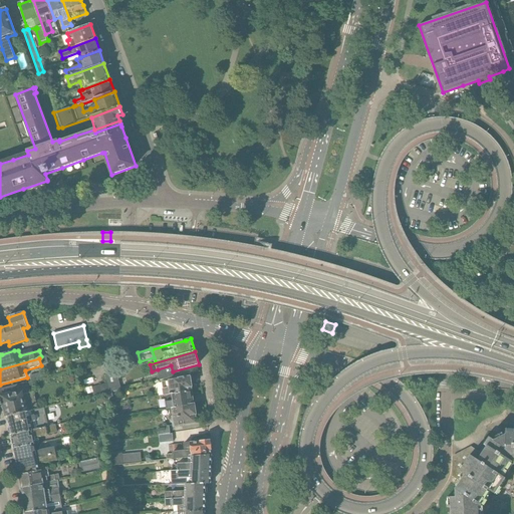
[(44,378),(42,372),(29,375),(31,381),(44,378)]
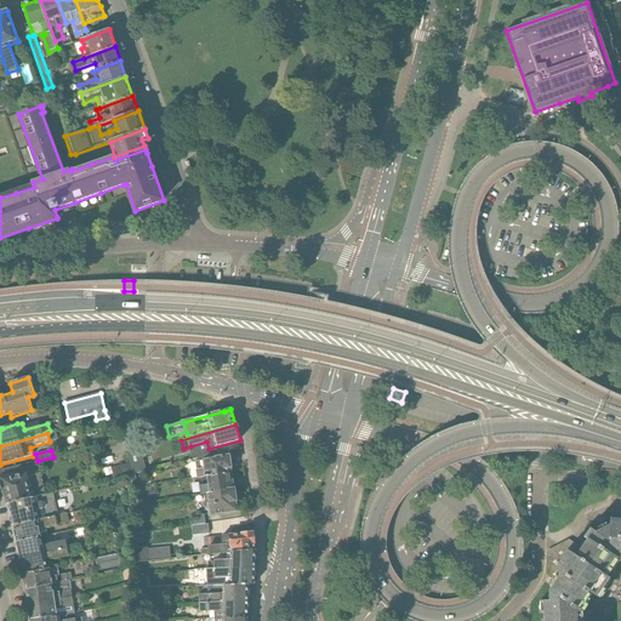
[(136,473),(146,471),(141,450),(127,454),(131,465),(132,473),(136,473)]
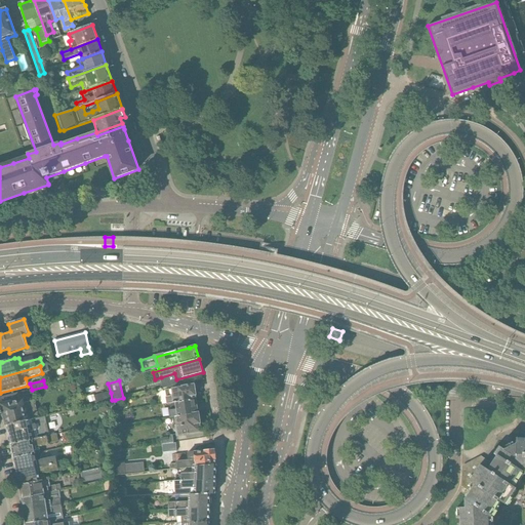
[(170,404),(196,400),(195,396),(196,396),(194,386),(171,389),(171,390),(165,391),(167,405),(170,404)]
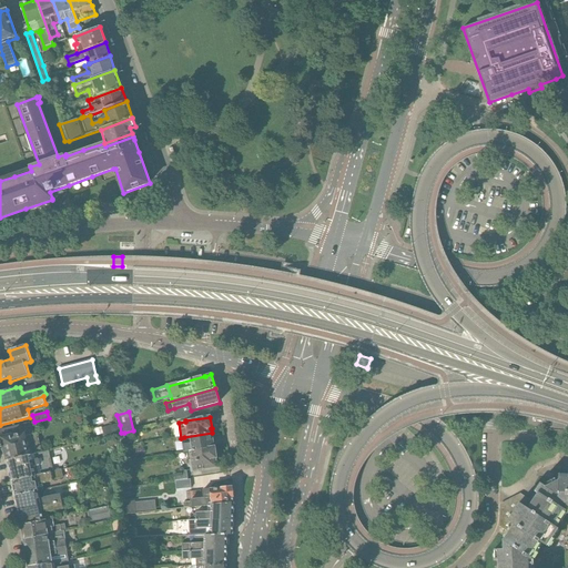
[(38,434),(33,434),(30,423),(0,430),(8,462),(37,454),(42,453),(38,434)]
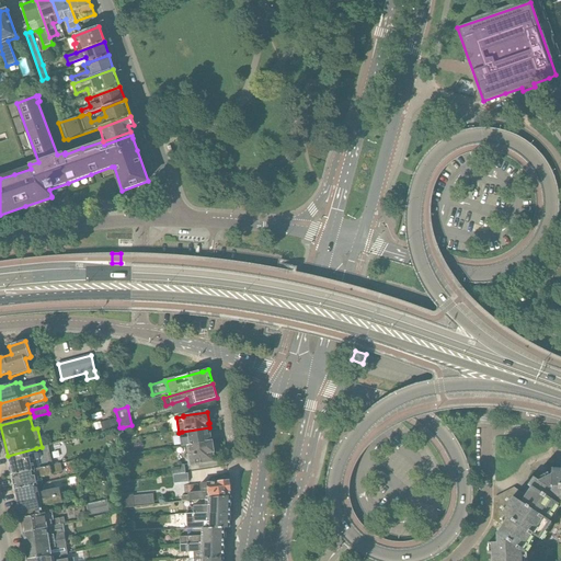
[(182,446),(213,442),(212,441),(209,427),(182,432),(183,438),(181,439),(182,446)]
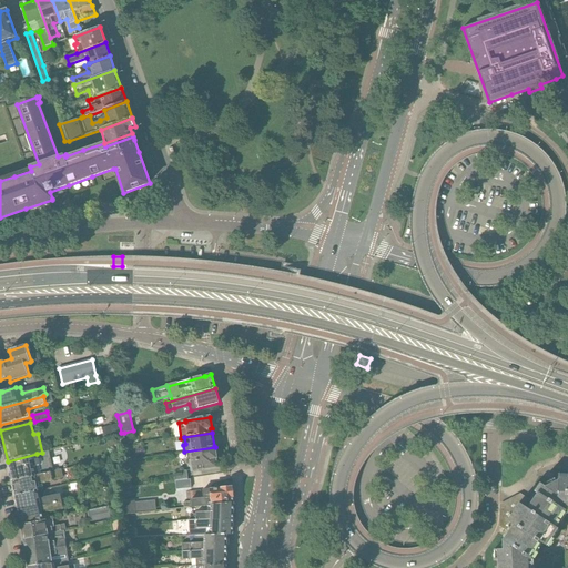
[(215,447),(184,452),(184,453),(190,452),(191,460),(190,460),(191,472),(217,467),(215,459),(216,459),(215,447)]
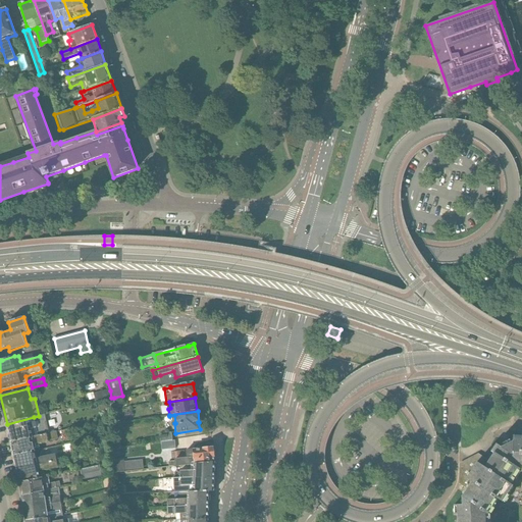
[(11,442),(38,435),(37,428),(36,422),(34,417),(7,424),(11,442)]
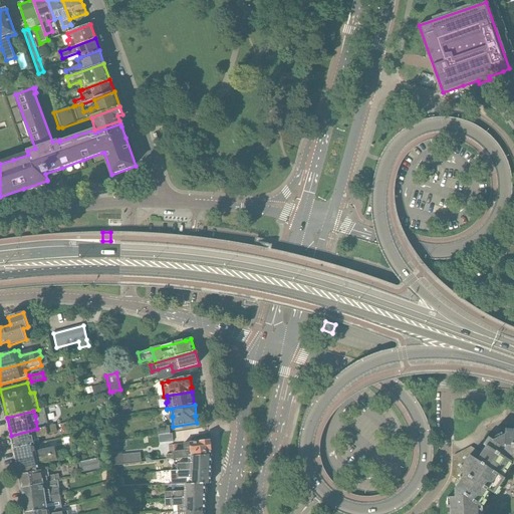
[(14,450),(39,444),(38,437),(57,433),(56,425),(37,429),(11,436),(14,450)]
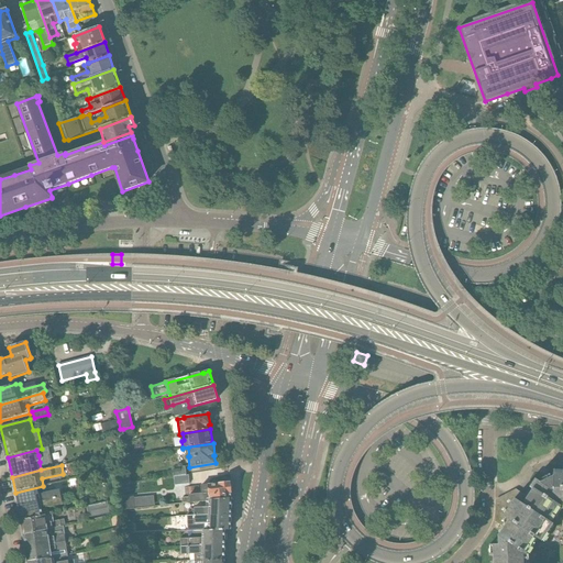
[(186,475),(187,475),(185,466),(172,468),(173,472),(170,472),(170,477),(174,476),(186,475)]
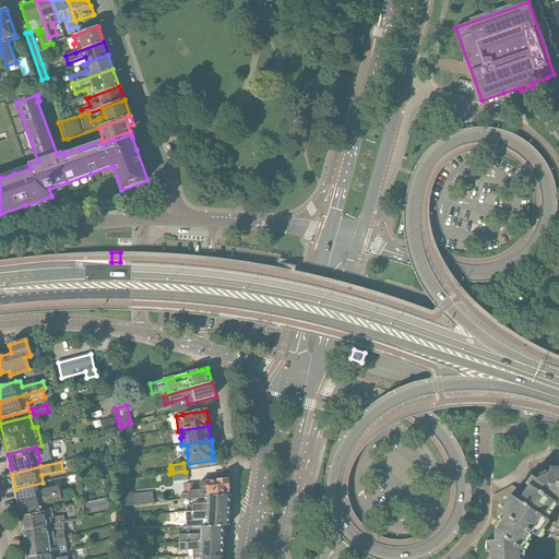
[(524,548),(533,534),(538,537),(550,520),(547,518),(558,502),(558,466),(550,466),(549,473),(539,477),(538,475),(534,477),(532,475),(526,484),(528,486),(520,500),(511,495),(500,512),(506,516),(495,532),(496,540),(487,542),(487,551),(490,551),(490,558),(522,558),(523,550),(524,548)]
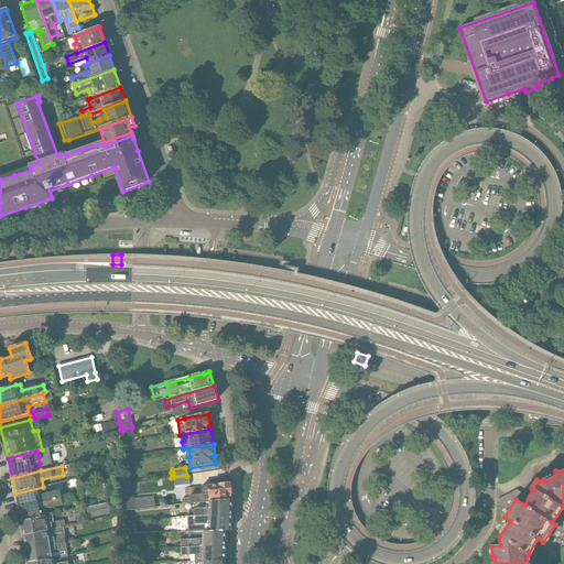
[(186,476),(174,477),(175,487),(190,485),(190,476),(186,476)]
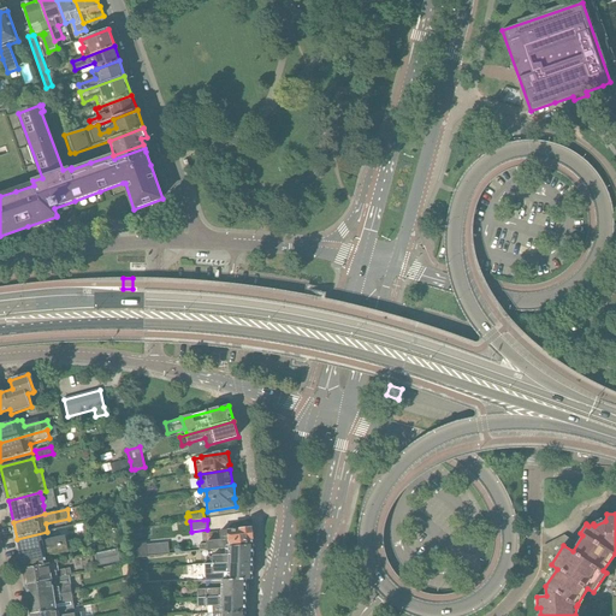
[(229,549),(254,545),(253,528),(252,528),(249,526),(248,526),(246,525),(244,526),(242,527),(241,528),(227,531),(220,531),(220,540),(207,542),(207,544),(199,545),(200,551),(207,550),(207,551),(229,549)]
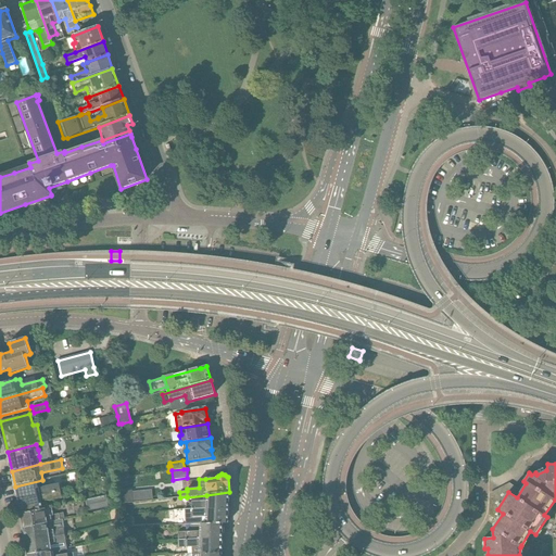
[(19,500),(61,491),(59,483),(45,487),(42,480),(15,487),(19,500)]
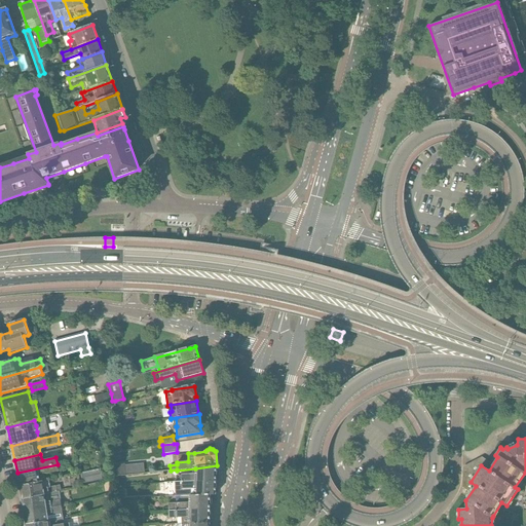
[(20,486),(46,481),(45,474),(59,471),(58,464),(17,473),(20,486)]
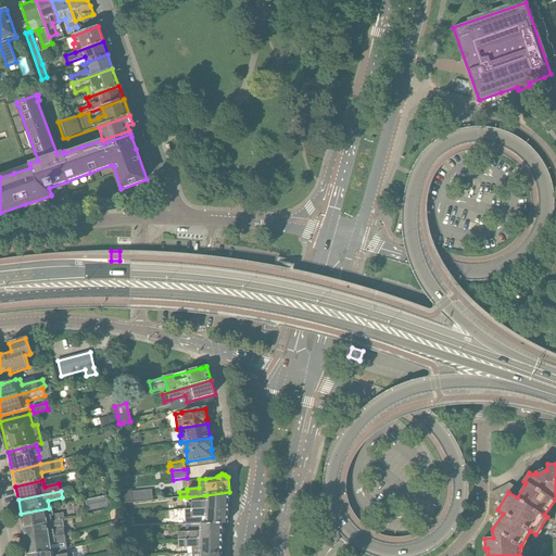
[(118,504),(134,503),(133,491),(118,492),(118,504)]
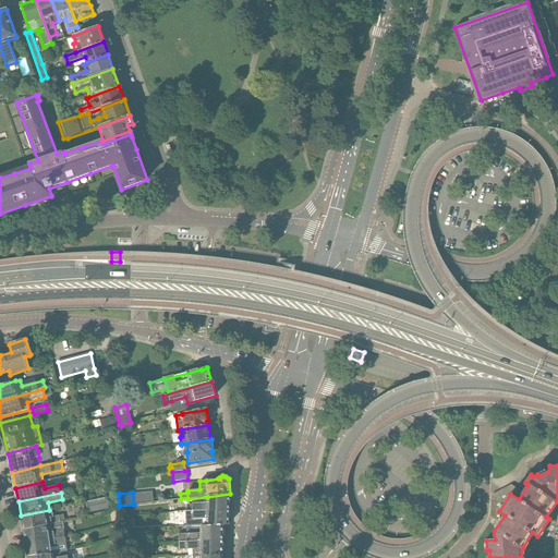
[(185,511),(229,511),(230,494),(207,497),(207,502),(193,504),(187,504),(185,504),(185,511)]
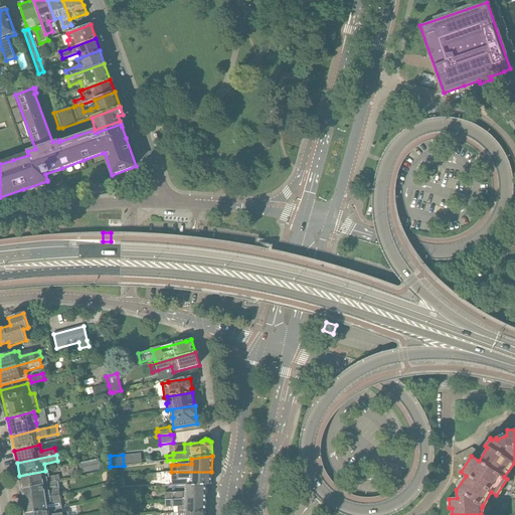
[(80,475),(97,472),(95,463),(78,466),(80,475)]
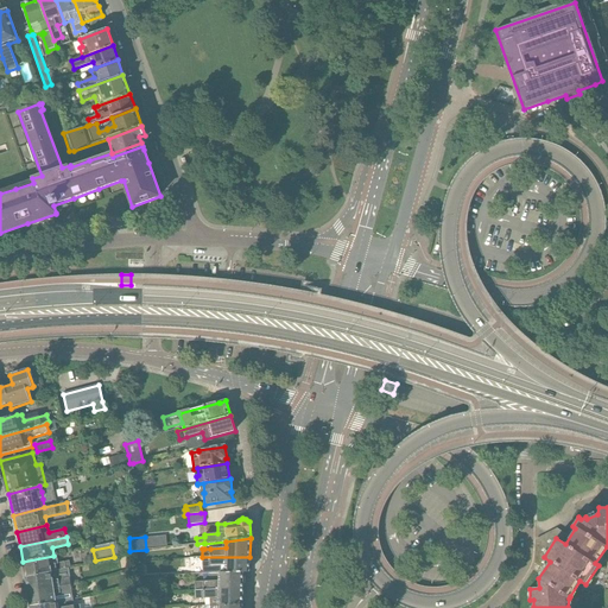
[(26,578),(52,572),(57,571),(57,570),(71,568),(70,561),(58,563),(56,555),(54,556),(23,562),(26,578)]
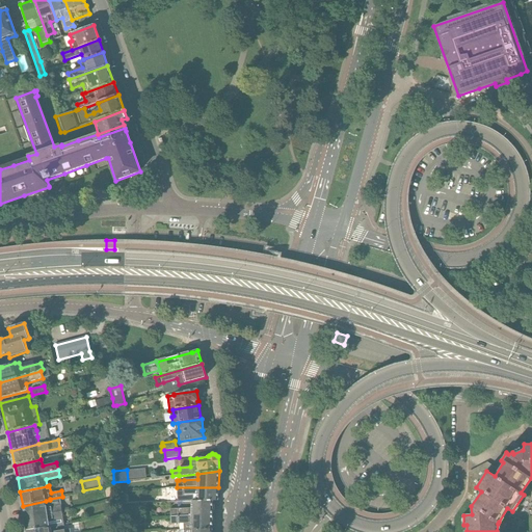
[(189,501),(213,501),(218,501),(218,487),(177,487),(170,488),(171,495),(178,495),(189,495),(189,501)]
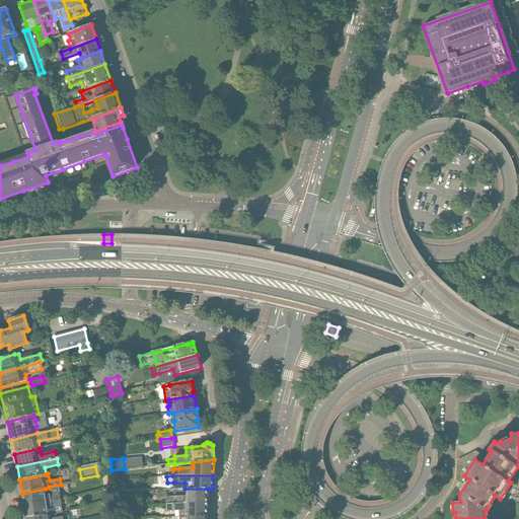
[(24,505),(61,499),(68,498),(67,492),(50,494),(51,496),(46,496),(45,489),(22,494),(24,505)]
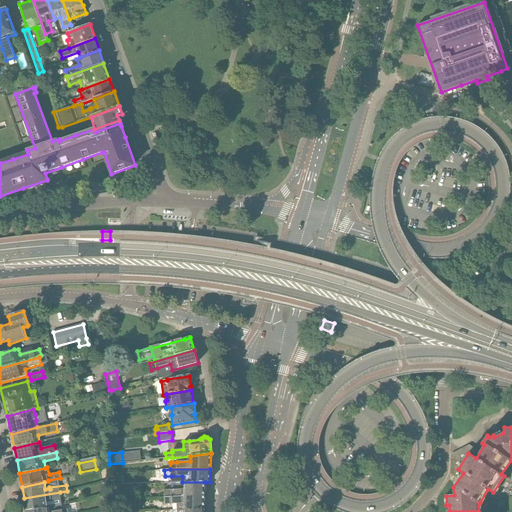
[(164,497),(205,495),(205,482),(182,482),(176,483),(176,490),(169,490),(164,490),(164,497)]
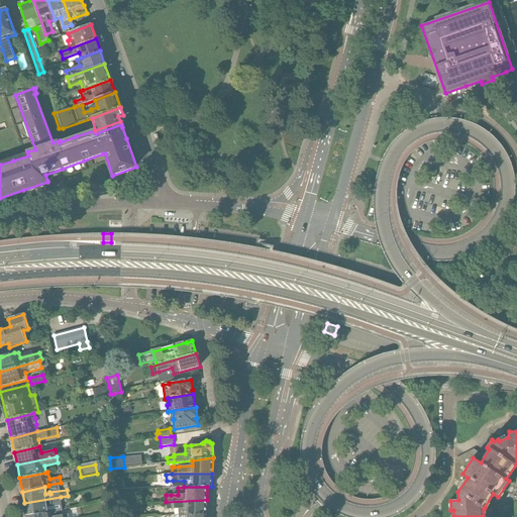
[(26,516),(48,512),(47,505),(52,505),(53,506),(62,505),(61,497),(24,503),(26,516)]
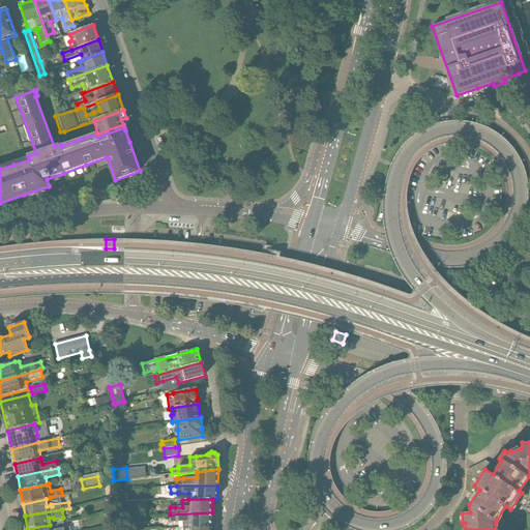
[(183,528),(211,527),(212,512),(170,514),(171,523),(183,522),(183,528)]
